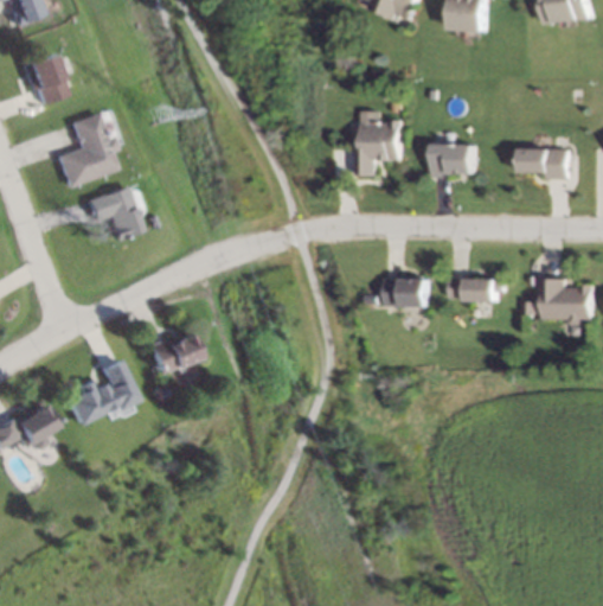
[(42,0),(47,13),(19,25),(8,0),(2,0),(0,1),(0,0),(42,0)]
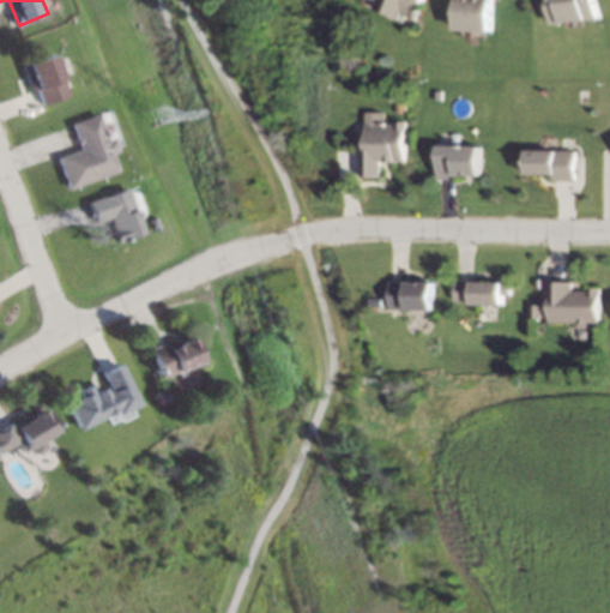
[(428,0),(420,20),(405,14),(403,20),(376,8),(379,2),(374,0),(428,0)]
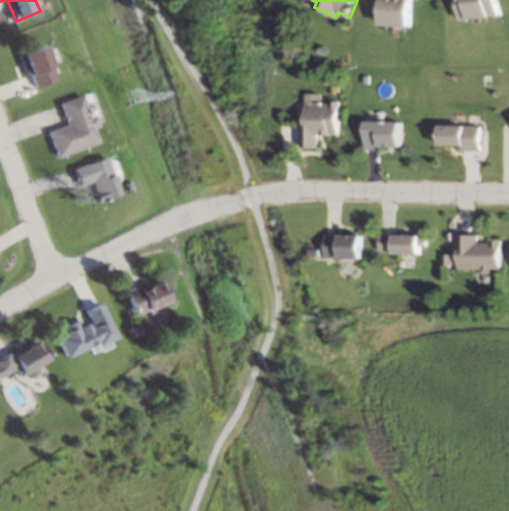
[(414,0),(413,28),(384,26),(386,0),(414,0)]
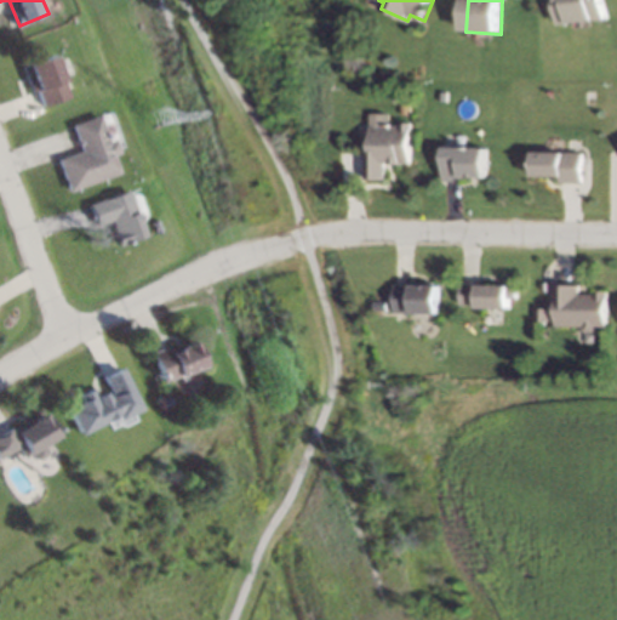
[(607,0),(610,21),(563,26),(560,0),(607,0)]
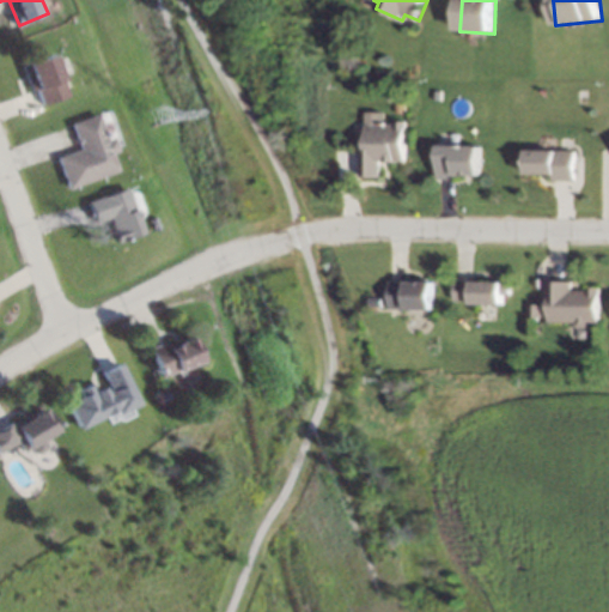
[(68,96),(43,105),(42,105),(37,91),(36,90),(31,91),(23,67),(54,56),(68,96)]
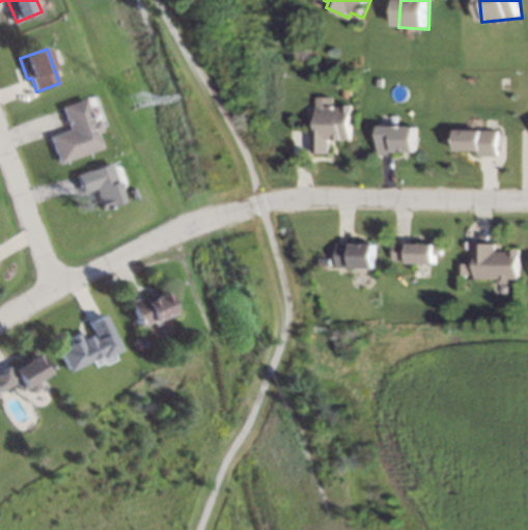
[(93,121),(99,119),(104,131),(98,134),(103,148),(59,164),(49,137),(70,130),(62,110),(61,107),(85,99),(93,121)]
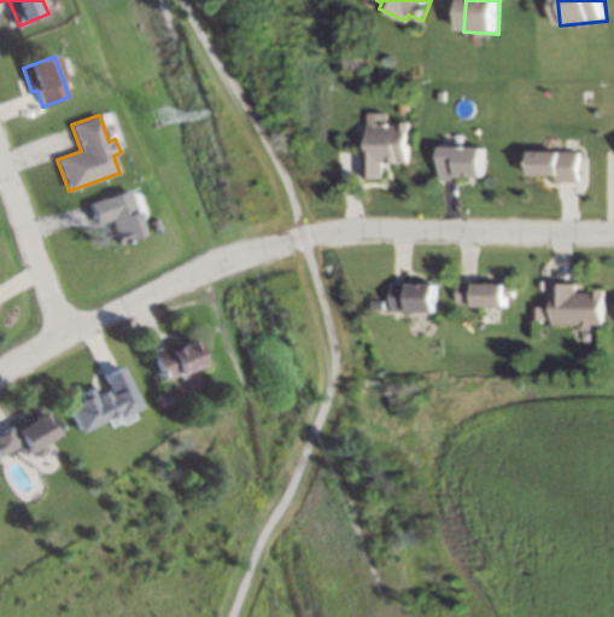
[(410,164),(385,163),(385,179),(364,179),(366,152),(366,144),(372,144),(372,124),(402,126),(402,123),(411,123),(410,164)]
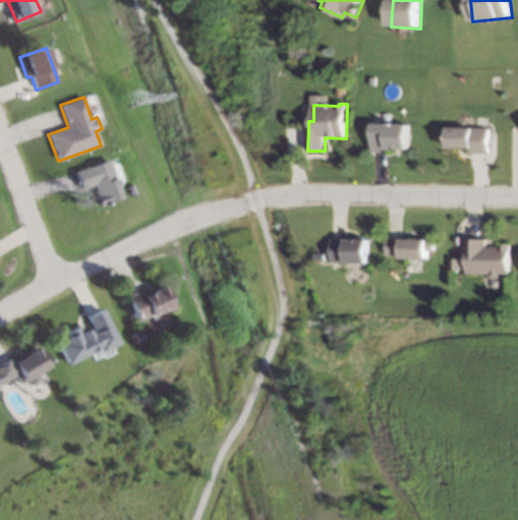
[(410,150),(390,150),(390,153),(389,153),(377,153),(376,153),(376,124),(411,124),(410,150)]
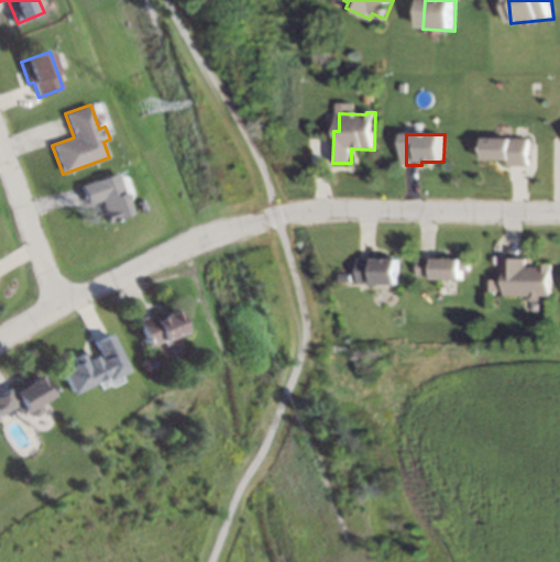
[(530,167),(512,166),(512,162),(486,162),(486,139),(530,139),(530,167)]
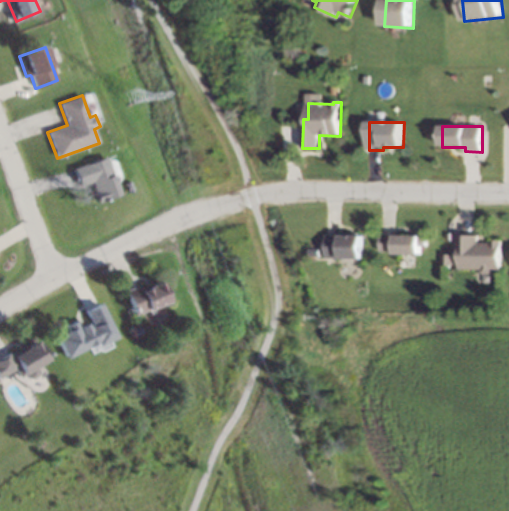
[(119,196),(99,202),(93,182),(80,186),(75,169),(74,168),(107,157),(119,196)]
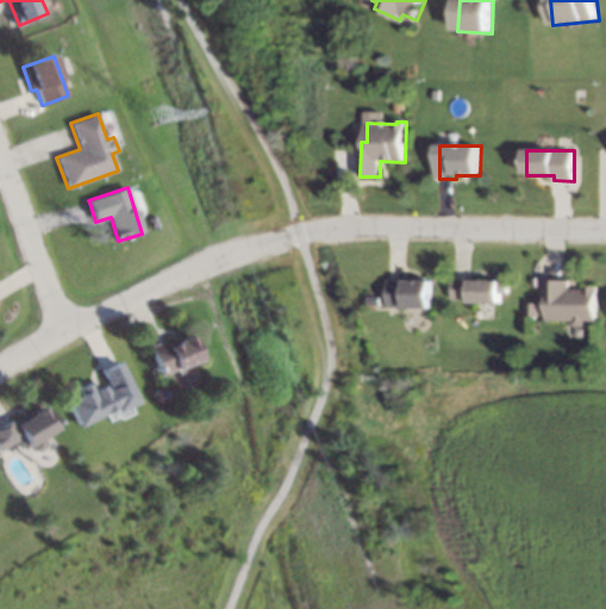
[(432,280),(431,310),(387,309),(388,280),(405,280),(432,280)]
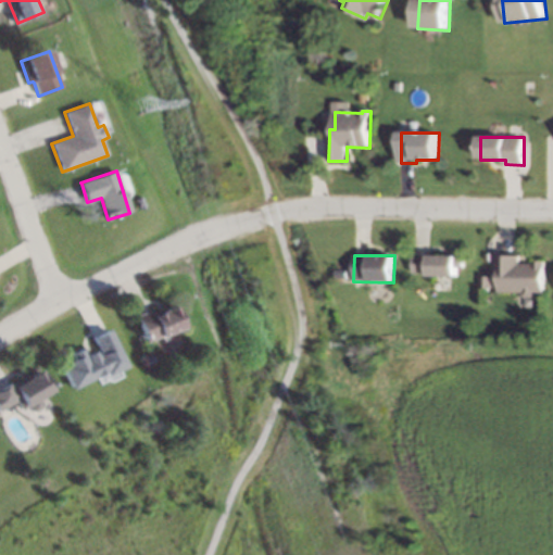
[(465,268),(457,268),(457,277),(429,276),(429,274),(414,274),(414,255),(415,255),(429,255),(465,255),(465,268)]
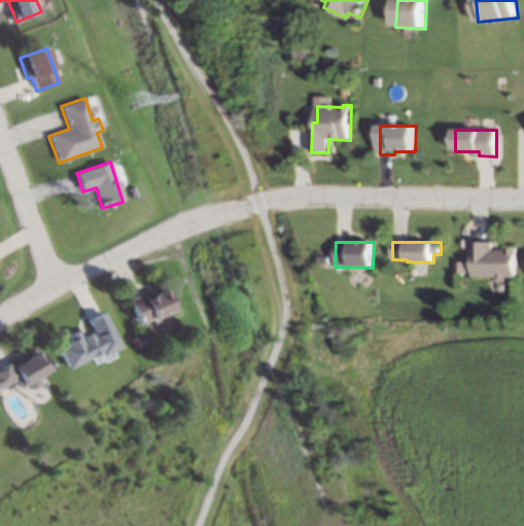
[(493,250),(507,250),(507,247),(518,247),(517,278),(509,277),(509,281),(507,283),(499,282),(497,280),(497,277),(474,277),(474,259),(470,259),(470,251),(470,242),(487,242),(493,242),(493,250)]
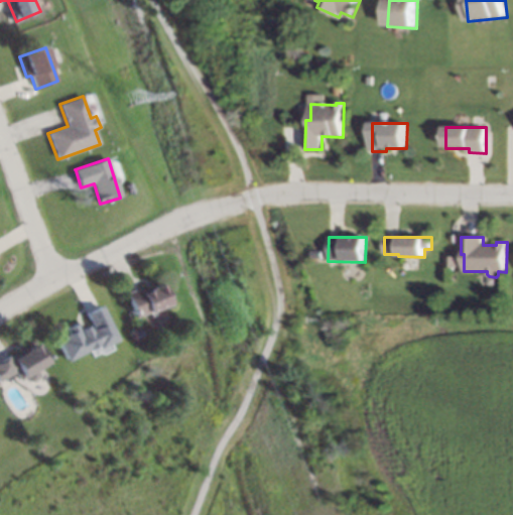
[(459,267),(446,268),(446,257),(459,257),(459,267)]
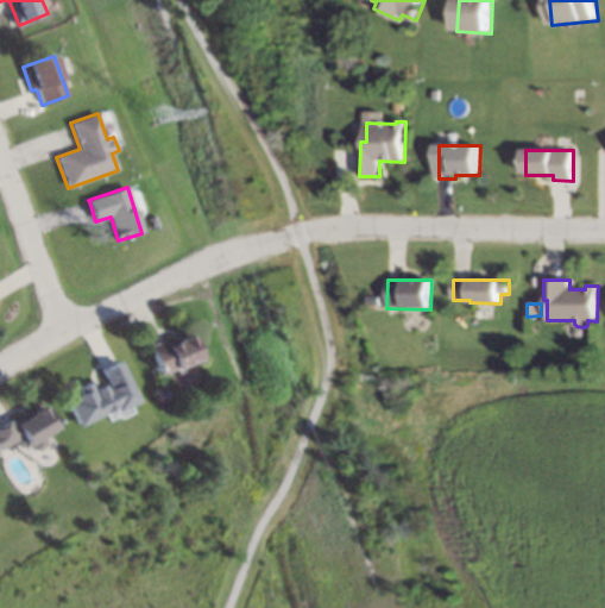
[(202,357),(162,375),(150,346),(151,346),(165,340),(170,338),(172,345),(193,337),(202,357)]
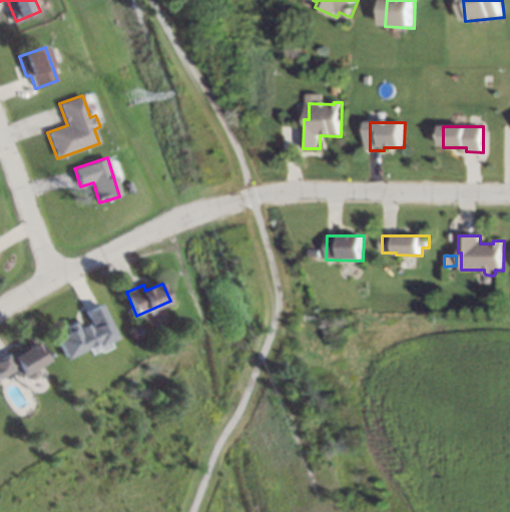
[(118,340),(99,349),(97,346),(66,360),(57,340),(62,338),(61,336),(68,333),(65,327),(76,322),(79,328),(87,324),(89,330),(92,328),(85,312),(87,312),(99,306),(102,305),(118,340)]
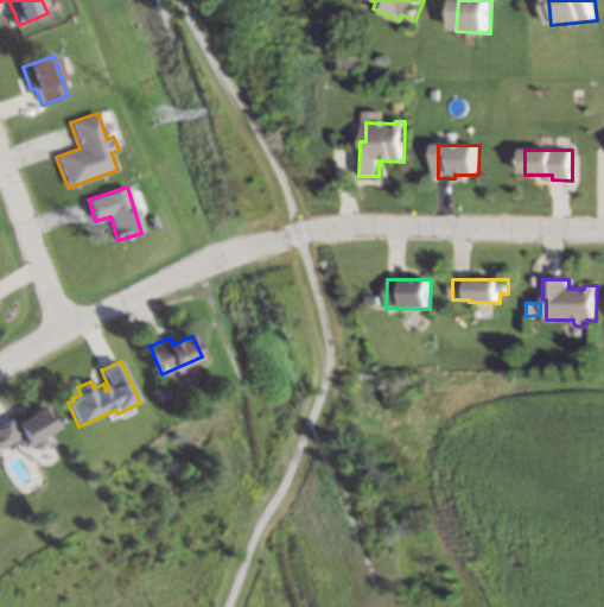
[(170,396),(163,399),(158,391),(166,387),(170,396)]
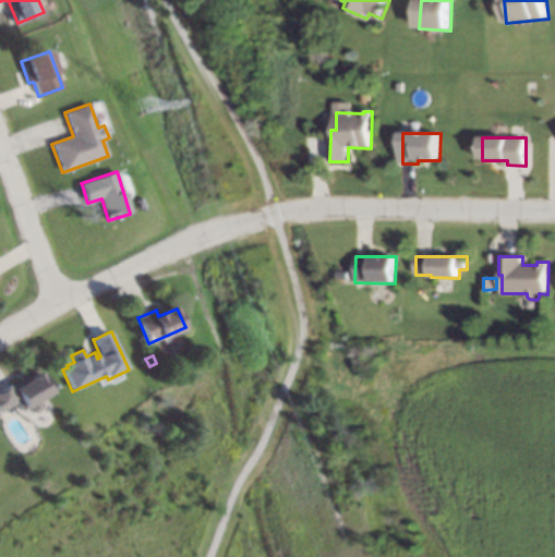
[(51,394),(39,403),(40,407),(40,411),(35,414),(29,413),(27,409),(22,412),(15,402),(0,413),(0,390),(10,384),(11,384),(16,390),(36,374),(51,394)]
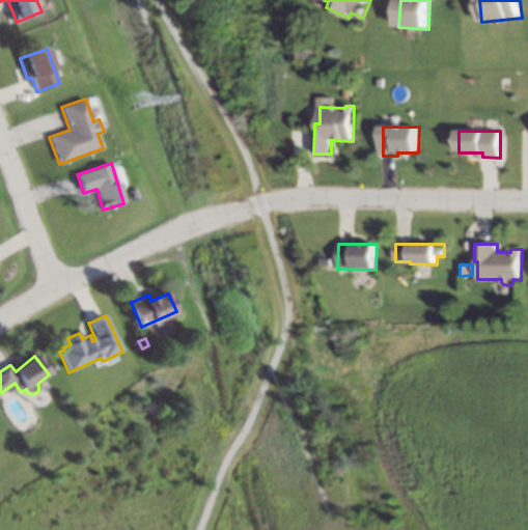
All buildings are outlined.
